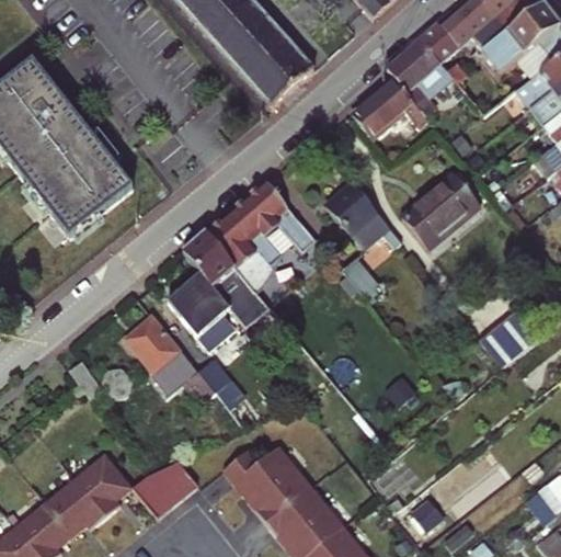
[(315,72),(251,0),(178,0),(274,109),(315,72)]
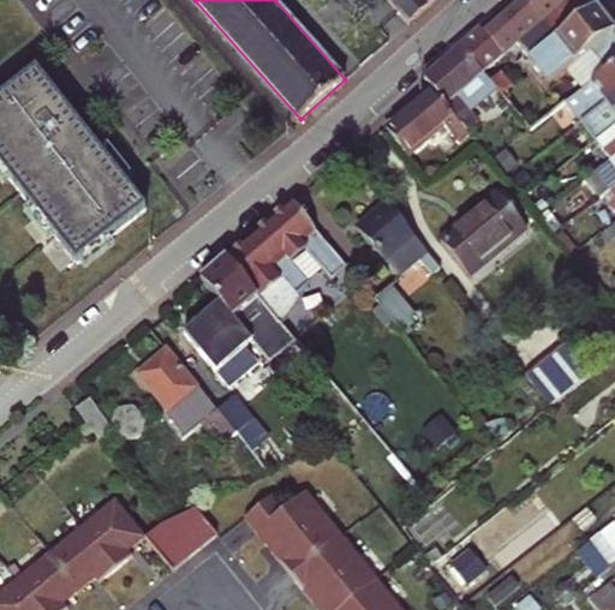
[(386,0),(407,23),(433,0),(386,0)]
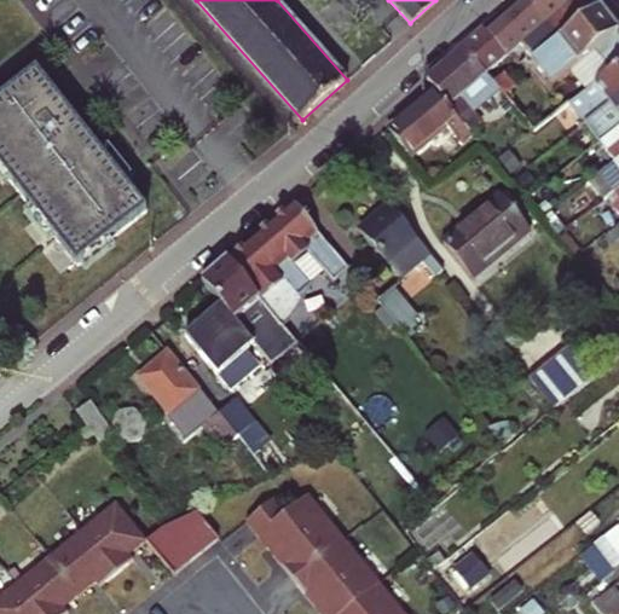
[(524,0),(487,32),(505,52),(522,39),(557,9),(549,0),(524,0)]
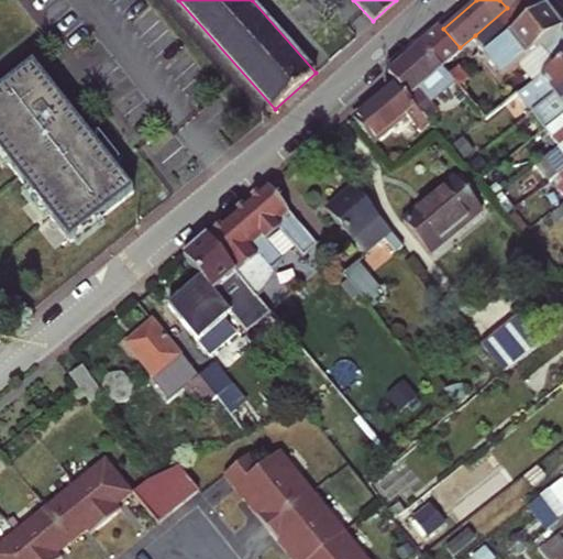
[(507,8),(475,35),(487,48),(483,52),(501,74),(507,72),(521,88),(562,55),(562,29),(540,0),(516,0),(507,8)]
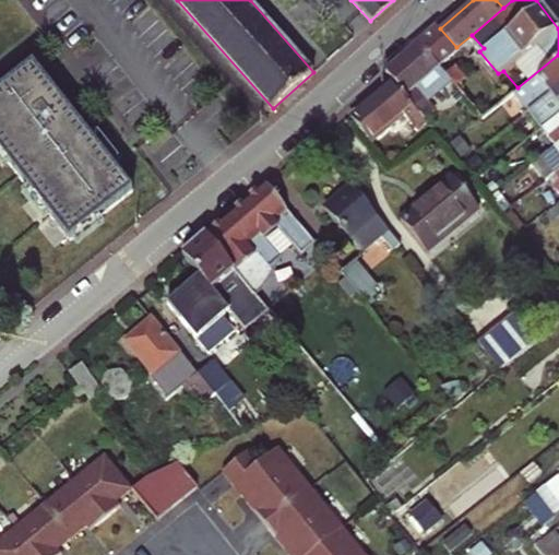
[(439,26),(419,42),(438,63),(456,47),(440,28),(439,26)]
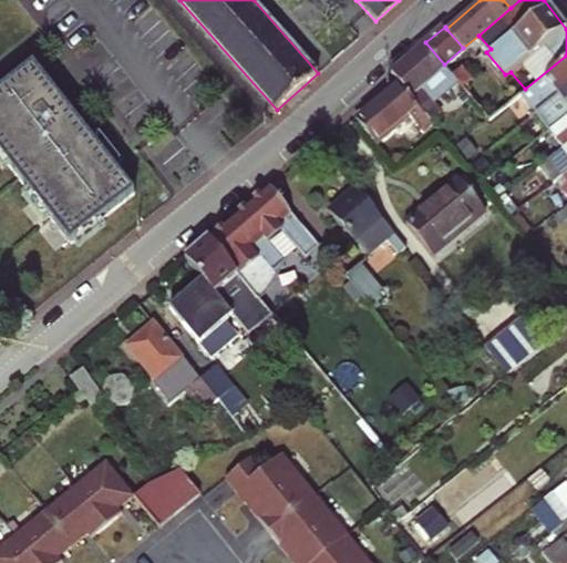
[(425,42),(392,71),(400,81),(428,112),(436,103),(432,99),(456,78),(451,72),(444,64),(425,42)]
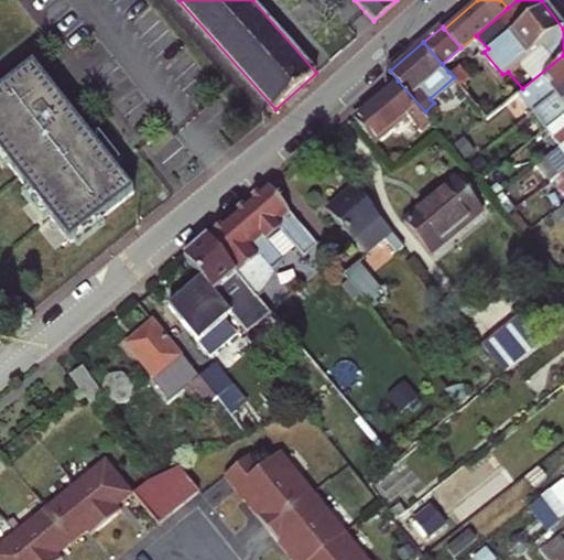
[(563,55),(522,88),(518,92),(533,109),(563,84),(563,55)]
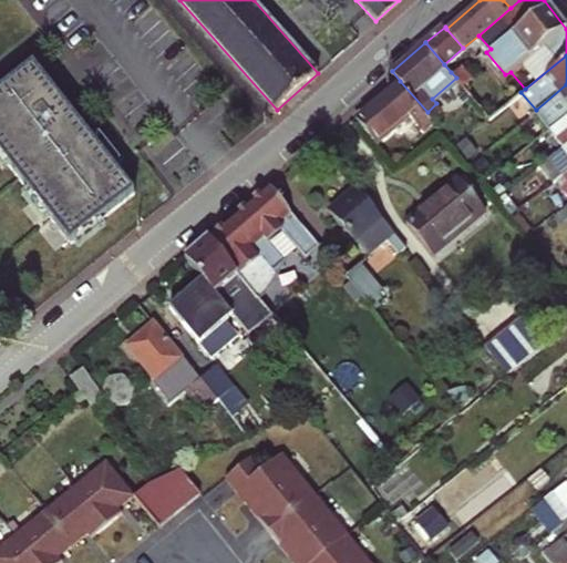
[(33,61),(0,88),(0,151),(71,241),(135,191),(33,61)]
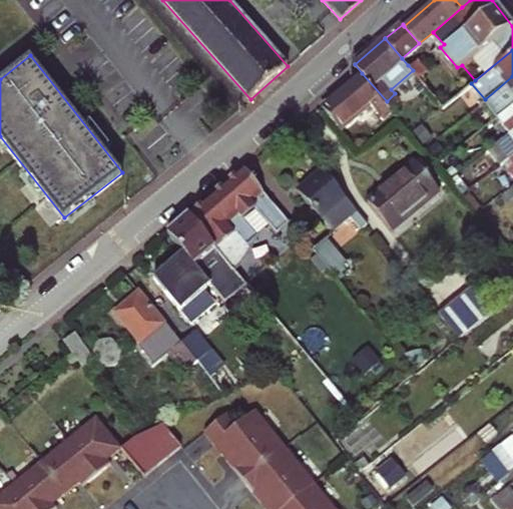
[(418,57),(408,65),(413,70),(418,76),(427,68),(418,57)]
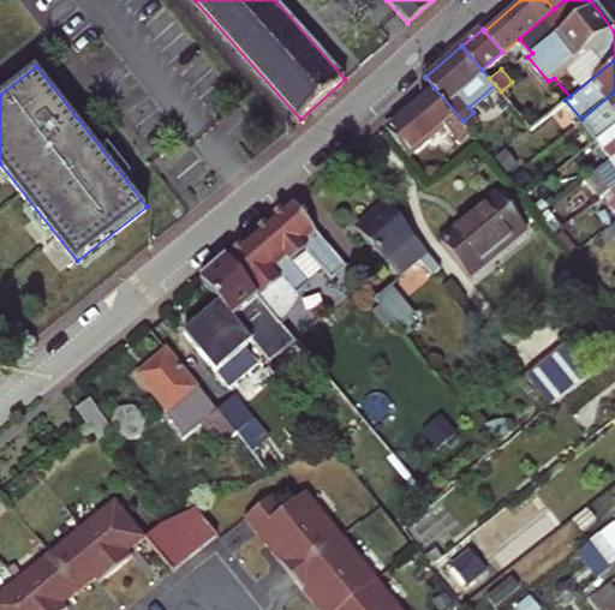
[(387,125),(410,151),(443,124),(452,133),(464,121),(434,88),(387,125)]
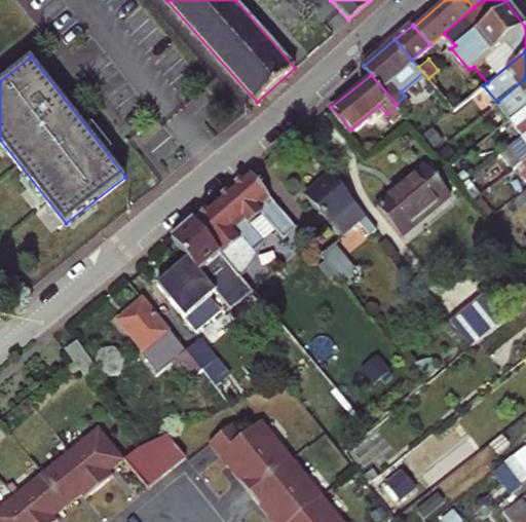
[(451,139),(462,155),(510,118),(525,105),(525,78),(497,102),(451,139)]
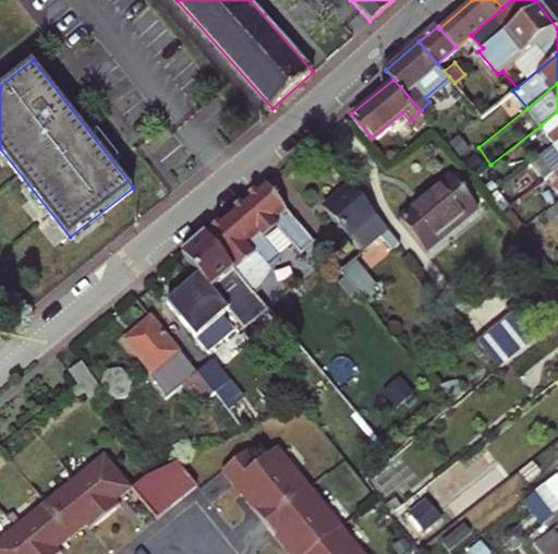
[(557,111),(541,125),(554,143),(557,140),(557,111)]
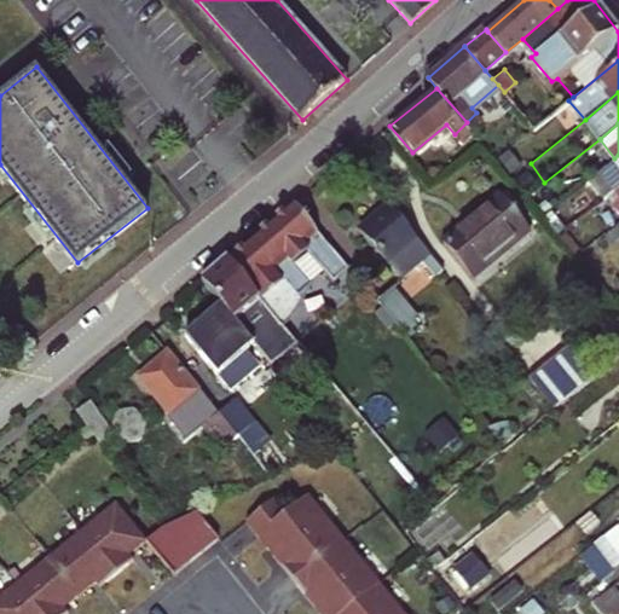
[(524,168),(509,148),(496,157),(513,177),(524,168)]
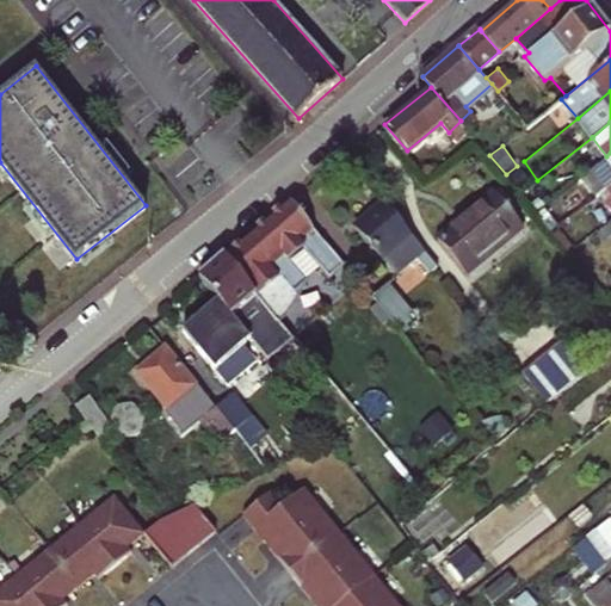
[(581,175),(600,161),(588,148),(572,161),(581,175)]
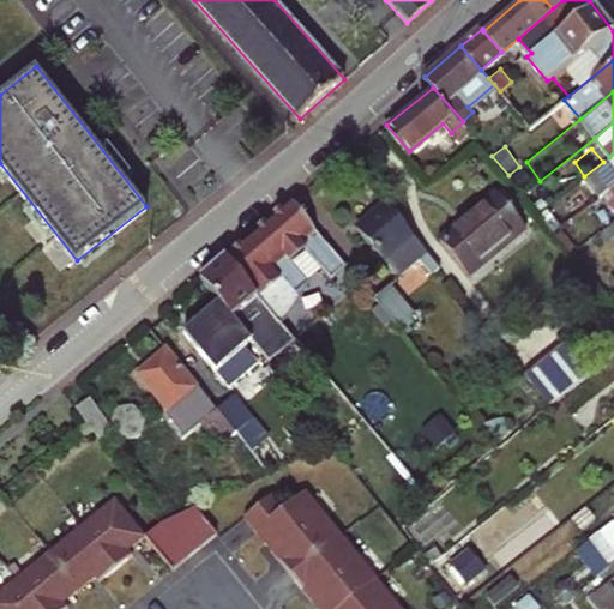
[(613,154),(609,157),(603,162),(584,176),(599,196),(613,184),(613,154)]
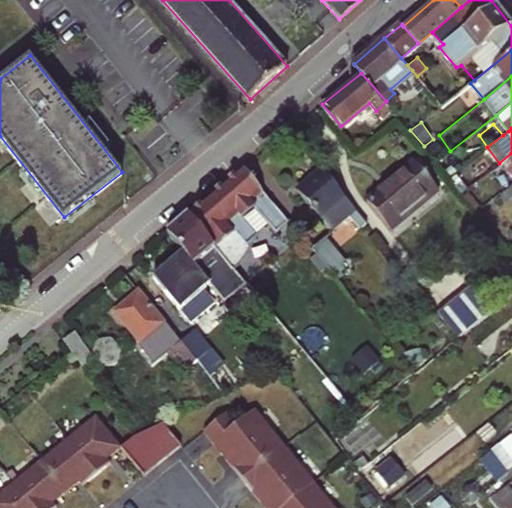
[(414,160),(367,199),(391,227),(438,189),(414,160)]
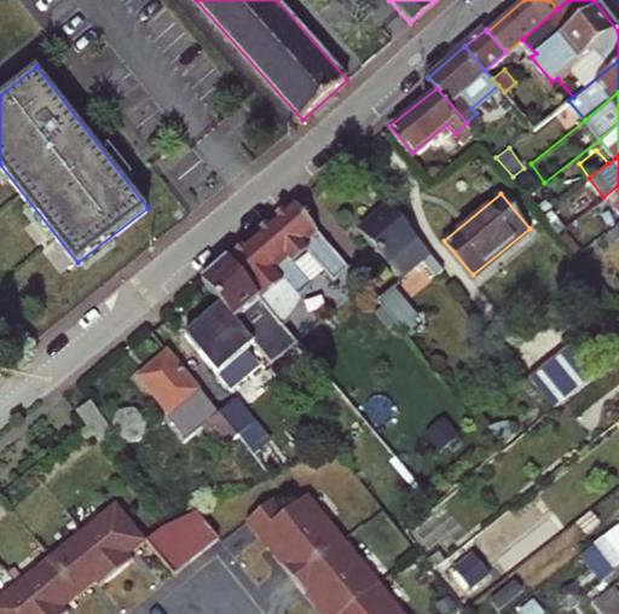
[(298,201),(250,239),(276,268),(294,290),(298,295),(313,282),(291,256),(306,244),(336,279),(352,267),(298,201)]
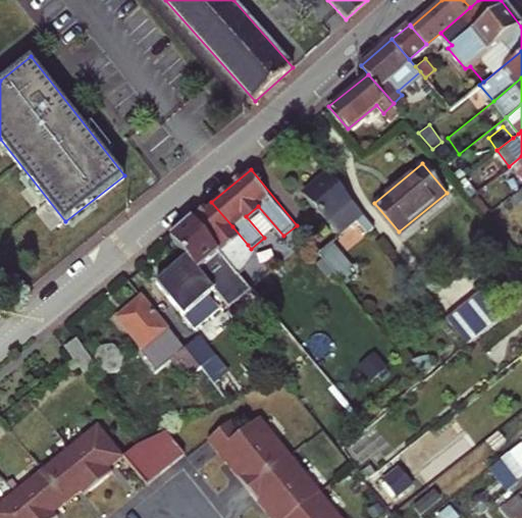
[(366,230),(372,225),(373,224),(327,170),(304,191),(340,234),(357,219),(366,230)]
